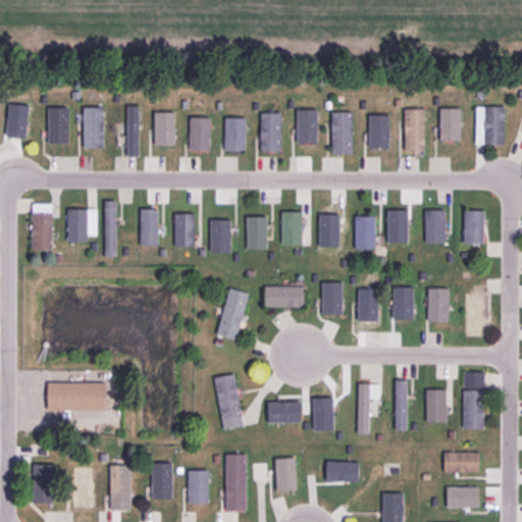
[(127,105),(127,153),(139,153),(139,105),(127,105)]
